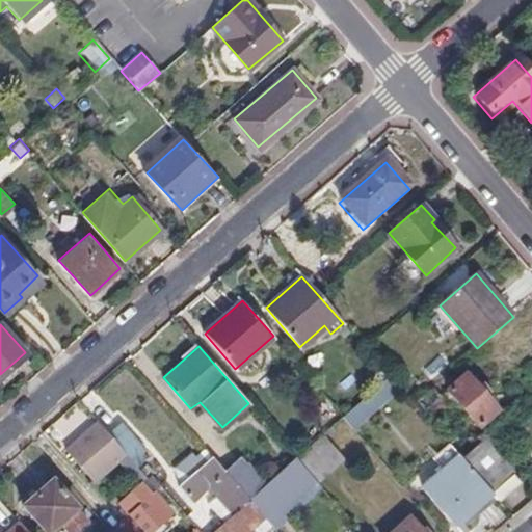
[(376,387),(365,397),(377,409),(400,388),(389,375),(376,387)]
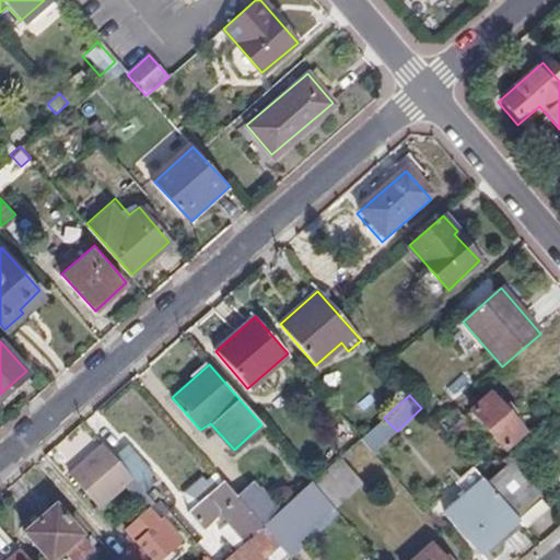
[(525,433),(492,396),(474,413),(506,450),(525,433)]
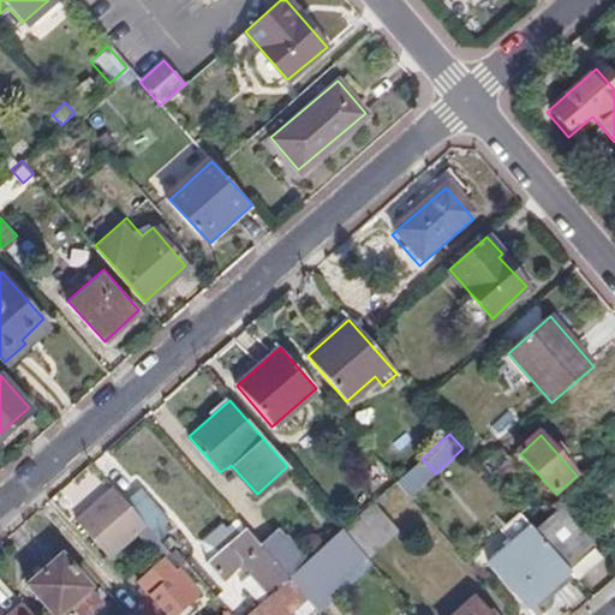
[(500,447),(477,467),(499,491),(521,471),(500,447)]
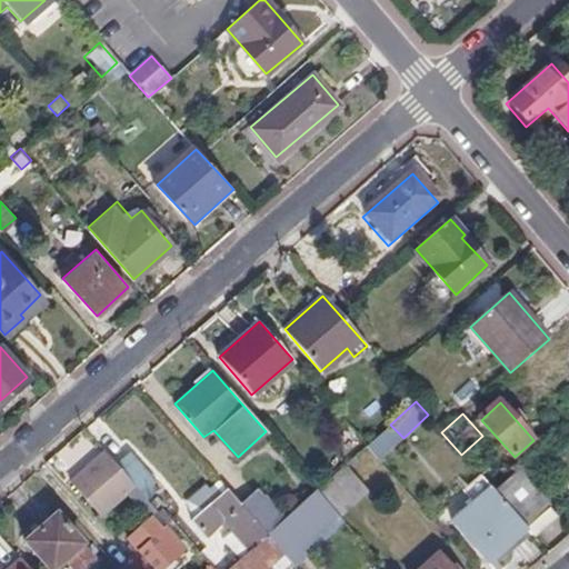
[(380,460),(403,438),(390,425),(367,445),(380,460)]
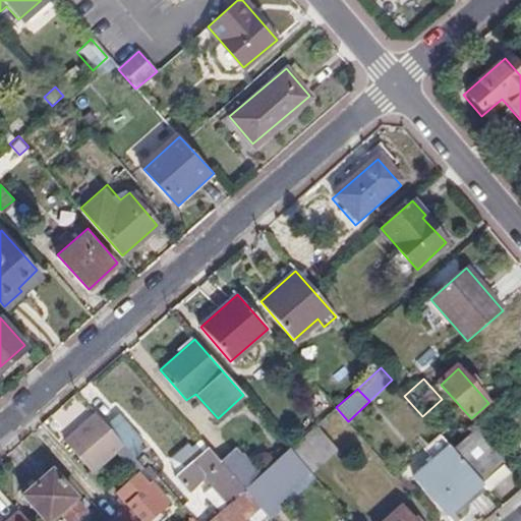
[(107,426),(95,412),(66,439),(96,470),(119,451),(139,473),(118,491),(127,503),(109,518),(111,520),(159,520),(168,514),(163,508),(169,503),(151,481),(159,474),(149,463),(143,468),(130,454),(107,426)]
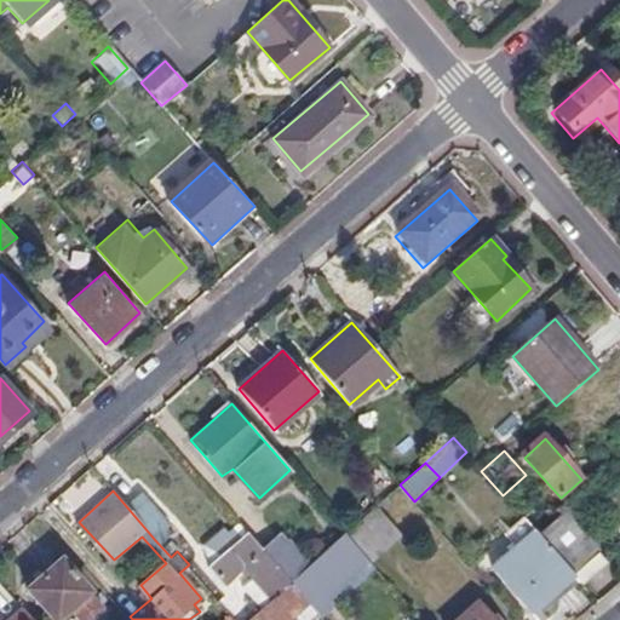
[(143,493),(127,507),(155,540),(171,526),(143,493)]
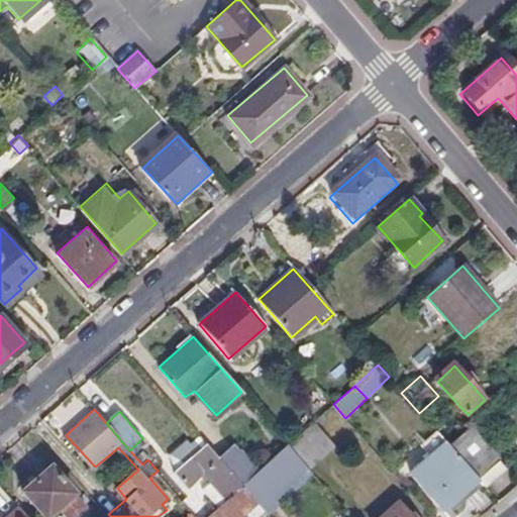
[(336,447),(314,421),(288,444),(310,470),(336,447)]
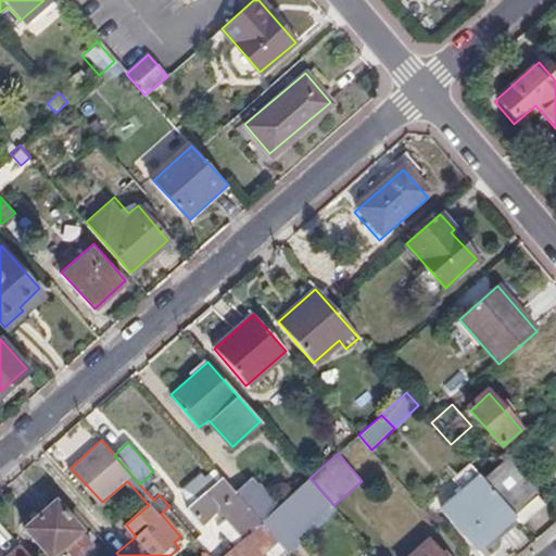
[(478,454),(468,464),(469,465),(478,476),(481,479),(491,470),(478,454)]
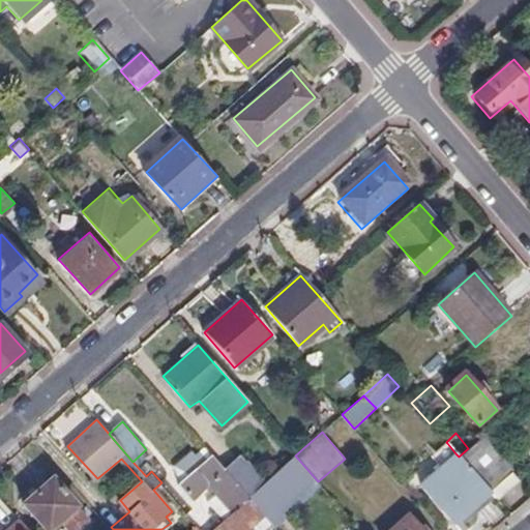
[(490,492),(495,498),(516,479),(479,438),(468,448),(459,457),(490,492)]
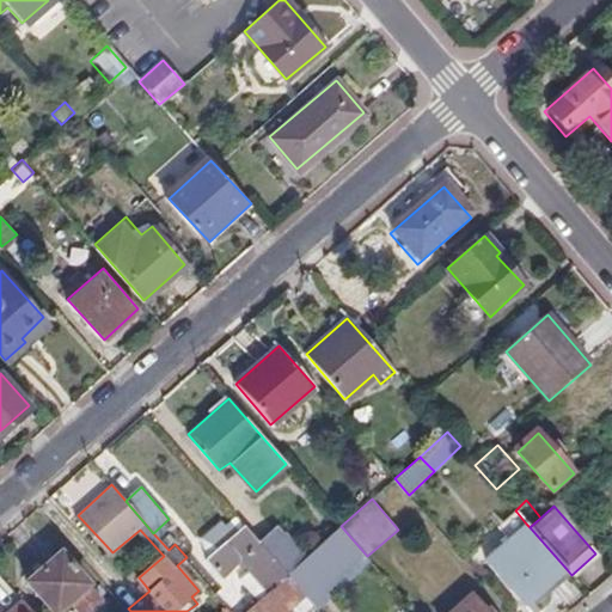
[(509,539),(526,524),(516,512),(499,527),(509,539)]
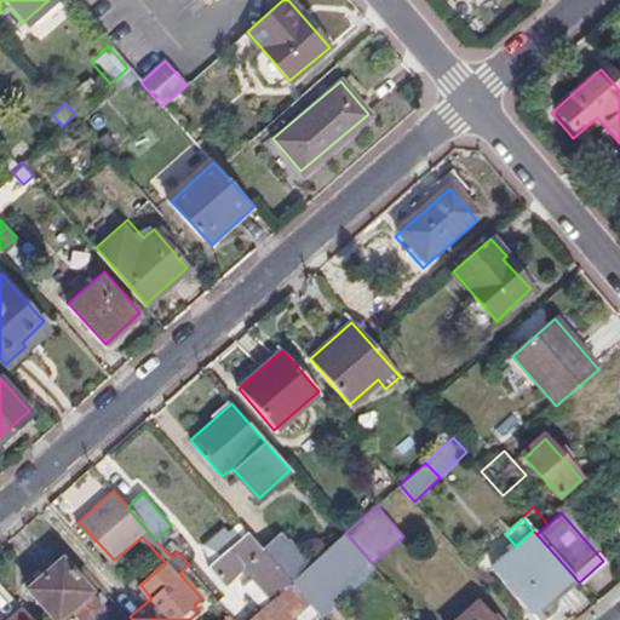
[(263,547),(247,529),(208,564),(224,581),(244,564),(252,574),(242,583),(263,606),(292,580),(270,556),(263,547)]
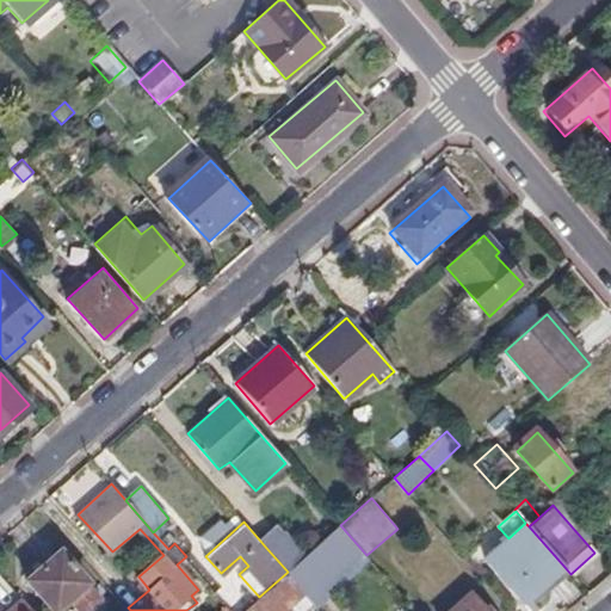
[(524,604),(565,567),(529,526),(525,523),(508,538),(486,559),(524,604)]
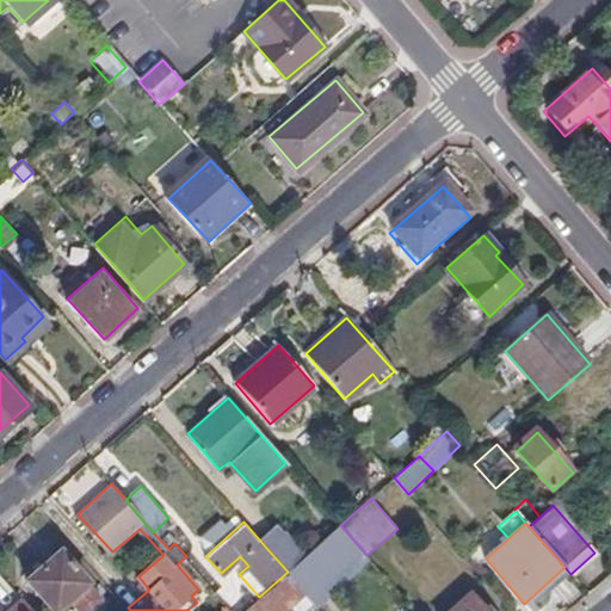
[(266,548),(283,535),(275,525),(259,539),(266,548)]
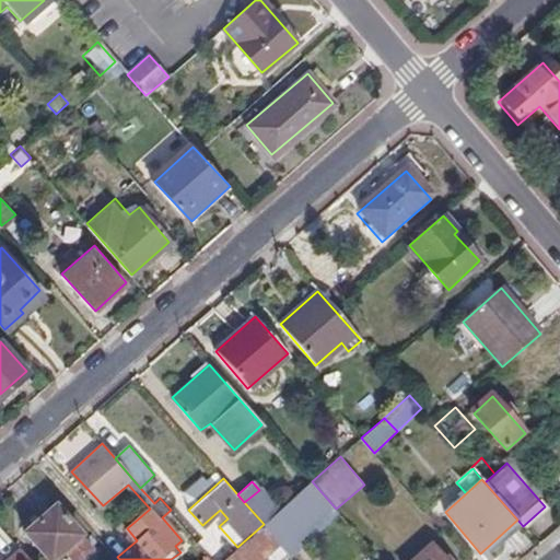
[(336,509),(312,481),(278,511),(264,524),(289,552),(292,557),(340,514),(336,509)]
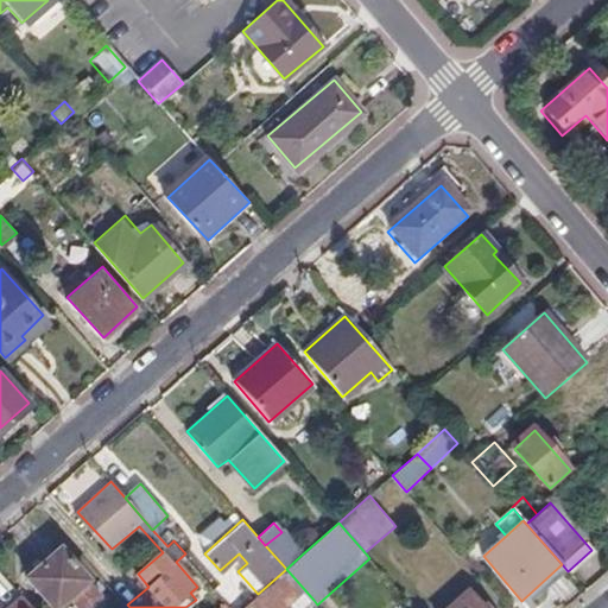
[(282,532),(265,545),(286,569),(302,555),(282,532)]
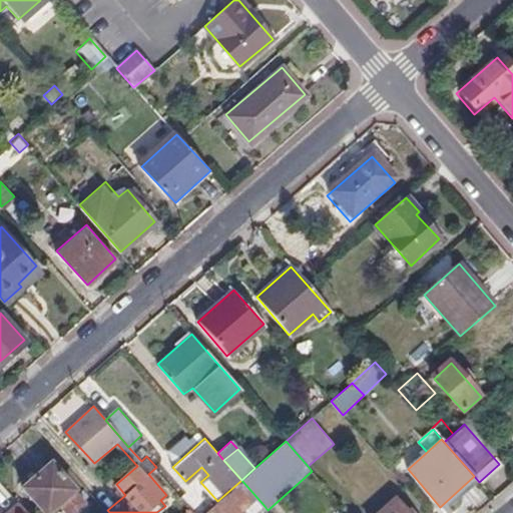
[(70,512),(83,502),(50,463),(23,486),(44,512),(47,512),(57,505),(63,512),(70,512)]
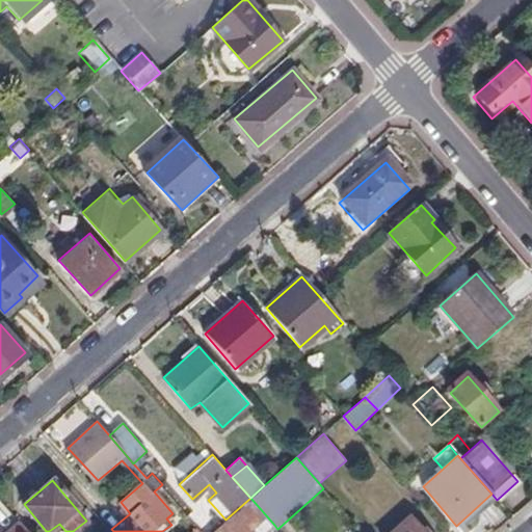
[(250,498),(225,520),(211,531),(253,531),(266,531),(274,525),(250,498)]
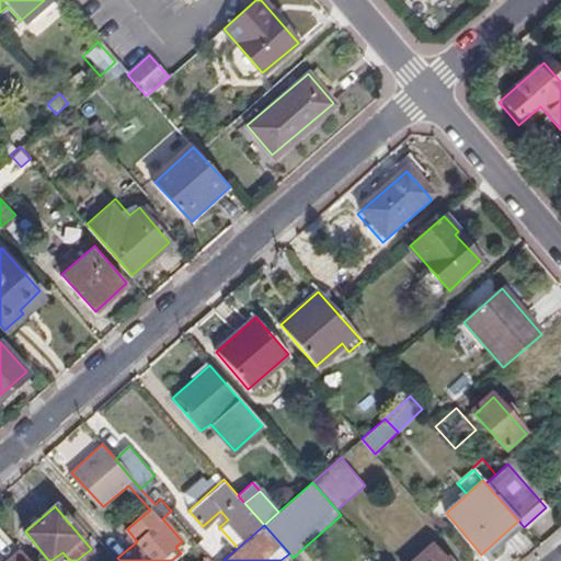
[(413,560),(447,560),(433,545),(413,560)]
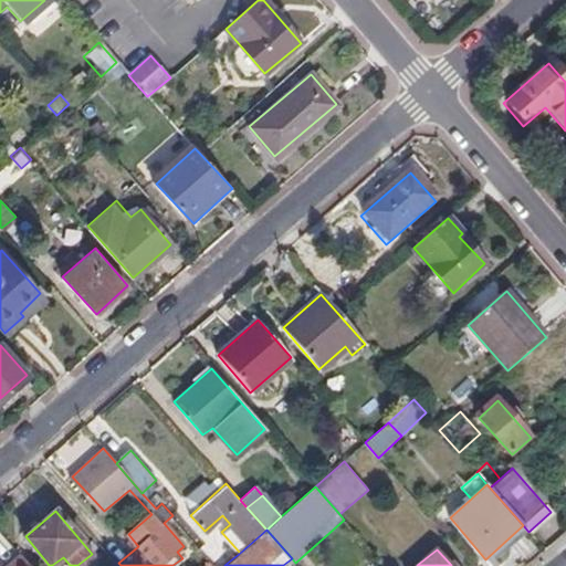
[(30,565),(21,555),(8,565),(30,565)]
